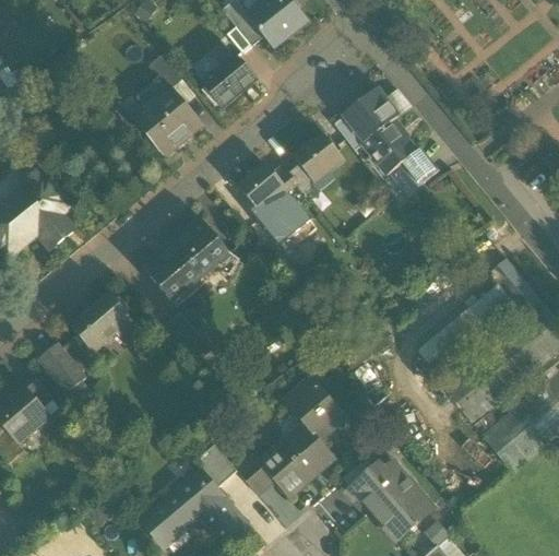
[(134,14),(146,22),(157,7),(146,0),(143,0),(134,14)]
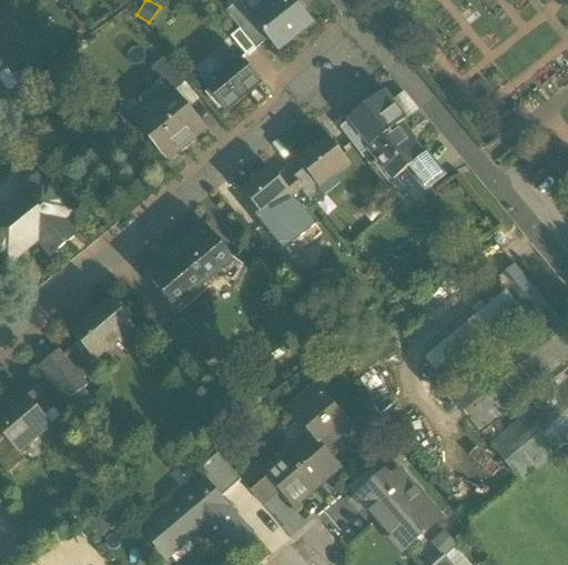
[(266,39),(277,51),(292,39),(290,36),(307,20),(311,23),(312,22),(293,0),(271,0),(265,4),(250,17),(250,18),(266,39)]
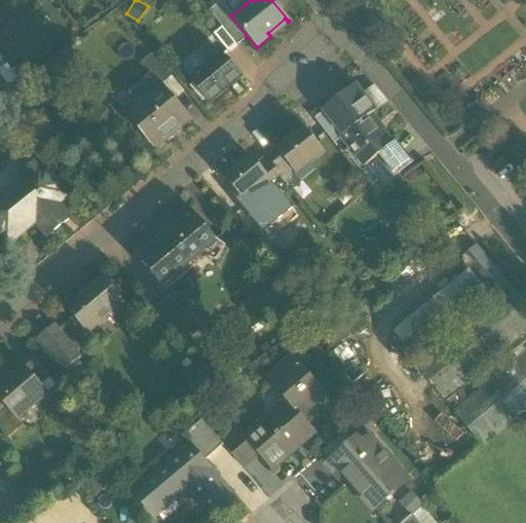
[(213,33),(228,51),(247,36),(231,16),(231,15),(220,2),(210,9),(222,25),(213,33)]
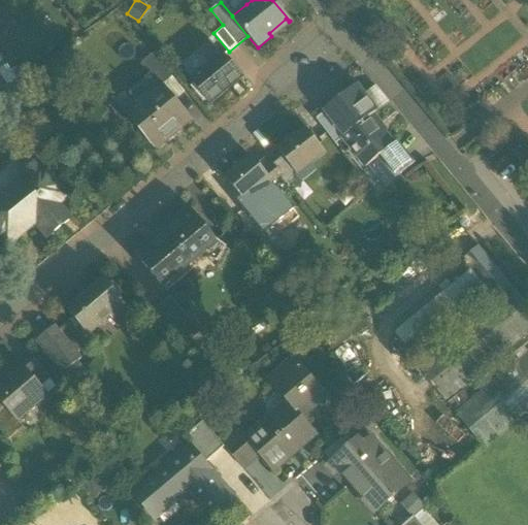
[(269,33),(271,36),(289,22),(286,19),(269,33)]
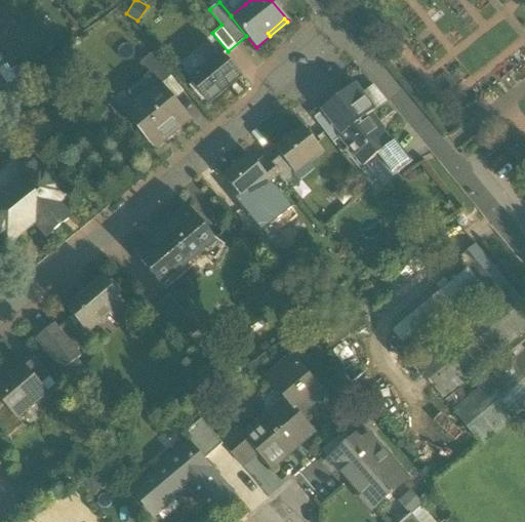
[(178,64),(190,77),(191,76),(201,67),(208,62),(197,48),(178,64)]
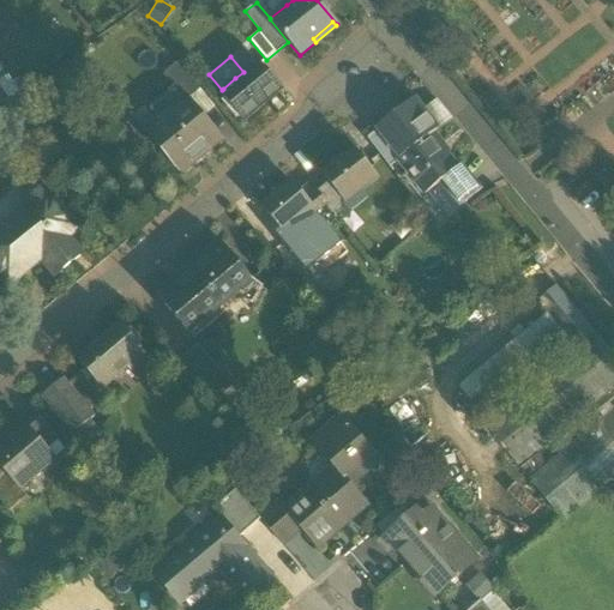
[(175,83),(186,96),(188,94),(199,85),(178,59),(164,70),(175,83)]
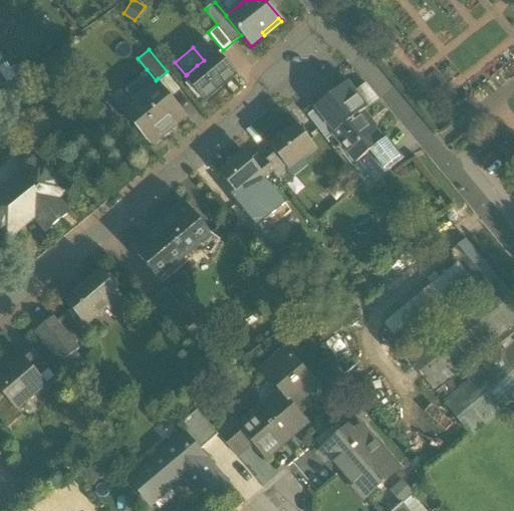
[(186,75),(205,99),(235,74),(216,50),(204,60),(197,65),(201,70),(191,79),(187,74),(186,75)]
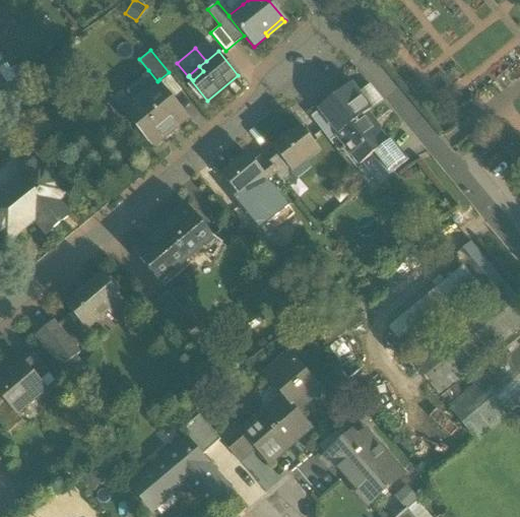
[(199,66),(189,75),(193,80),(203,71),(199,66)]
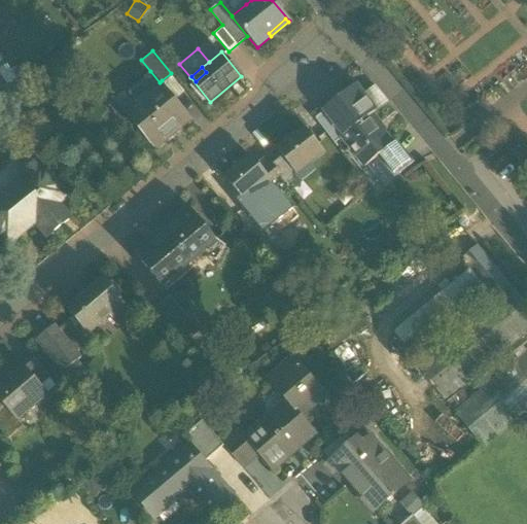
[(0,89),(5,85),(8,83),(0,70),(0,89)]
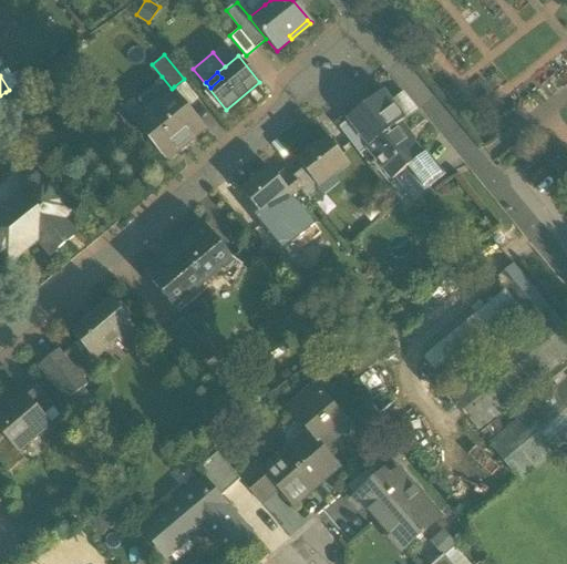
[(134,119),(166,160),(206,126),(189,105),(174,86),(172,89),(162,77),(136,98),(145,110),(134,119)]
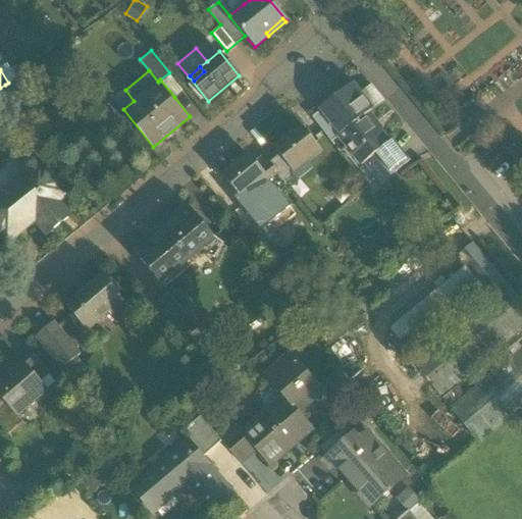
[(169,72),(160,80),(174,97),(184,90),(169,72)]
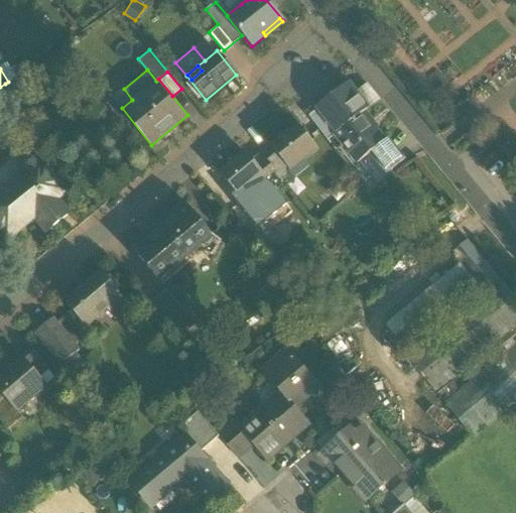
[(308,114),(328,139),(335,133),(365,109),(365,110),(368,107),(356,91),(350,83),(308,114)]
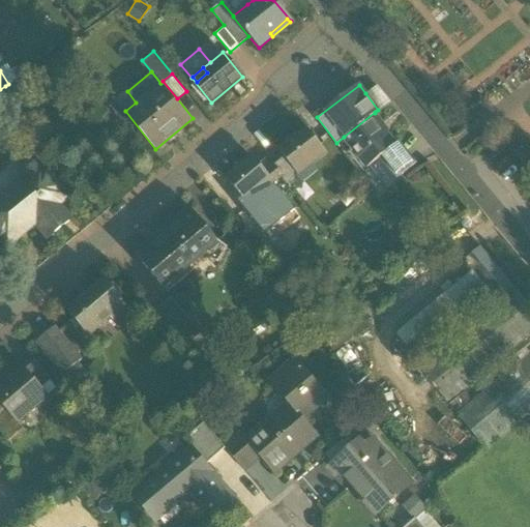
[(365,93),(378,110),(390,100),(377,85),(365,93)]
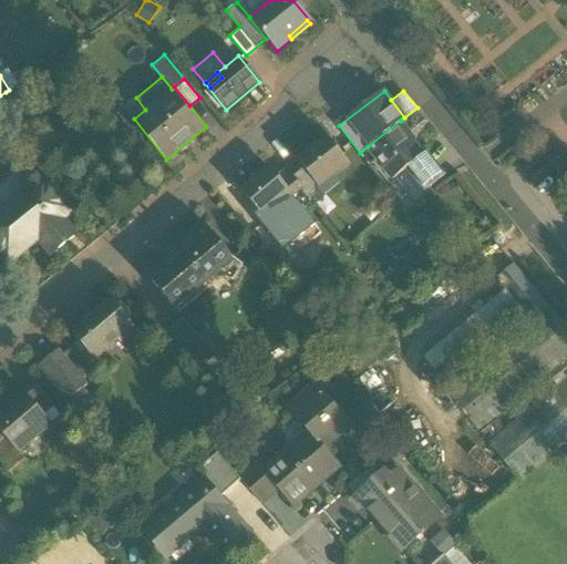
[(368,146),(393,178),(405,167),(423,154),(406,133),(410,131),(401,121),(401,120),(368,146)]
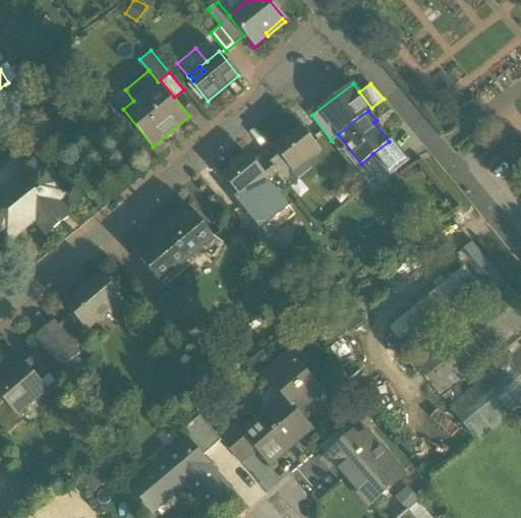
[(288,164),(292,169),(294,168),(292,165),(301,158),(302,161),(306,158),(320,149),(301,124),(274,145),(275,146),(288,164)]
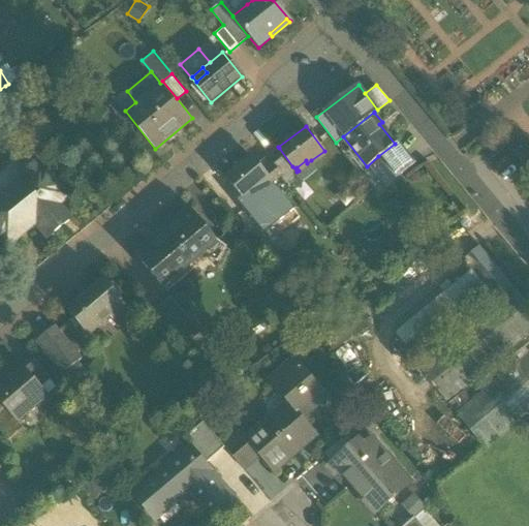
[(390,171),(395,177),(415,161),(399,141),(395,144),(378,156),(390,171)]
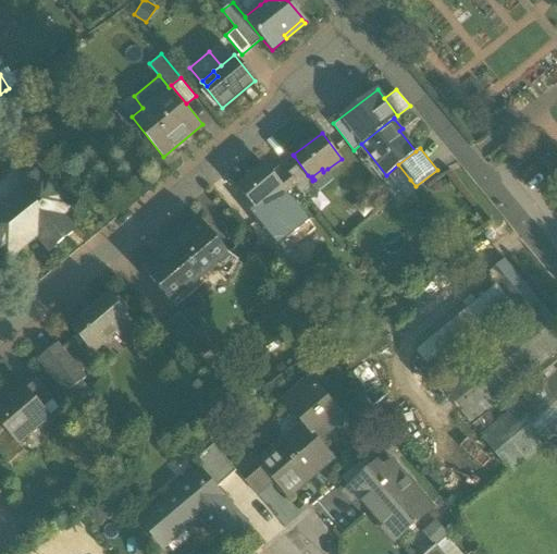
[(282,164),(297,183),(308,175),(294,156),(282,164)]
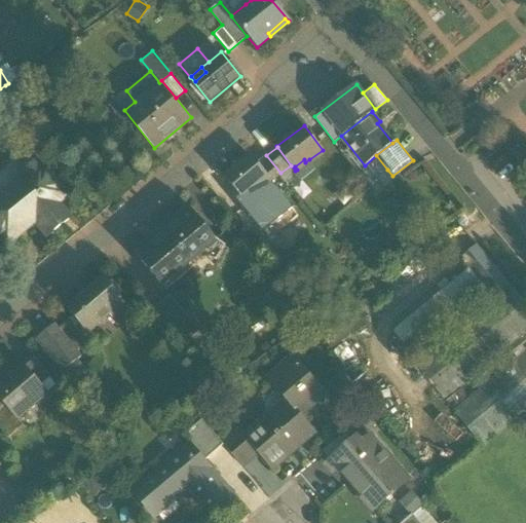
[(242,195),(247,201),(271,181),(280,173),(266,155),(257,163),(250,155),(225,175),(242,195)]
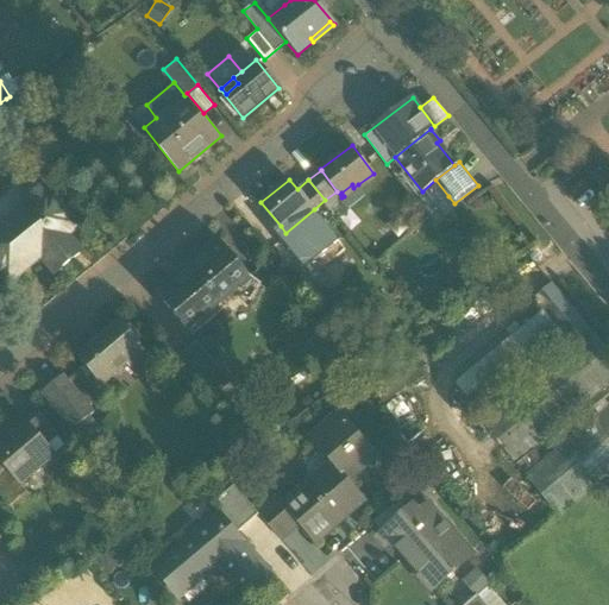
[(435,180),(422,191),(434,207),(449,196),(435,180)]
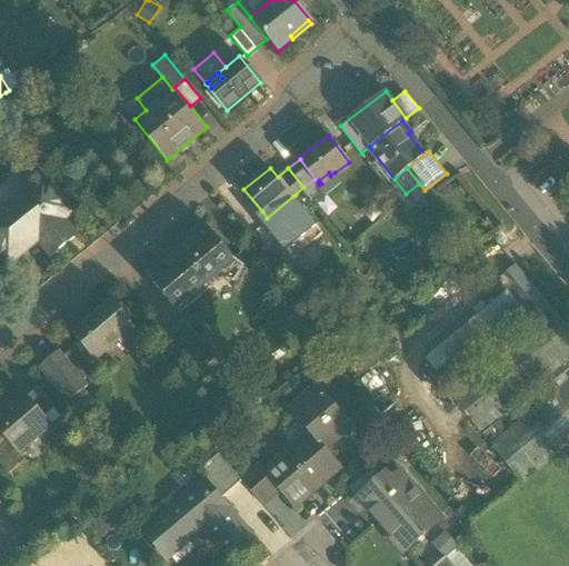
[(42,176),(39,171),(32,169),(27,171),(23,177),(25,182),(29,188),(3,208),(6,211),(0,216),(0,254),(8,264),(39,239),(45,246),(51,240),(59,248),(76,234),(63,218),(73,210),(45,175),(42,176)]
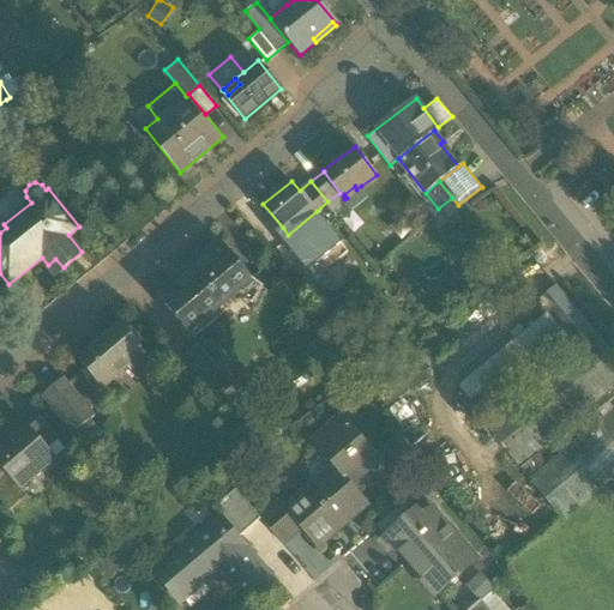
[(347,198),(344,199),(351,209),(368,197),(361,186),(356,189),(355,186),(344,194),(347,198)]
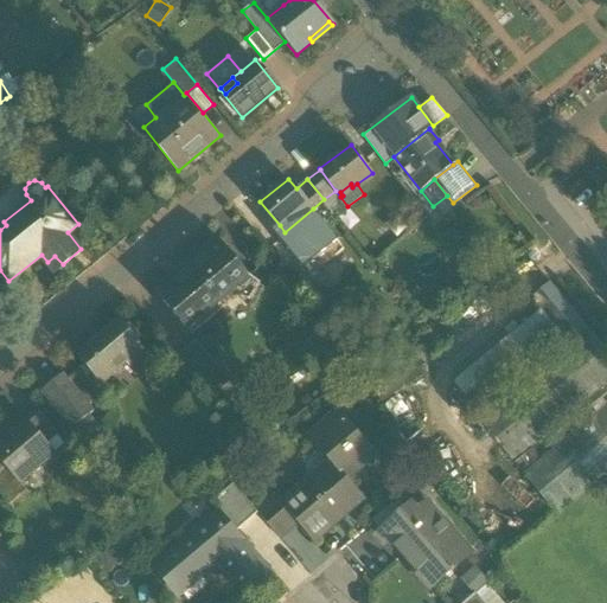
[(336,191),(324,199),(328,206),(340,197),(336,191)]
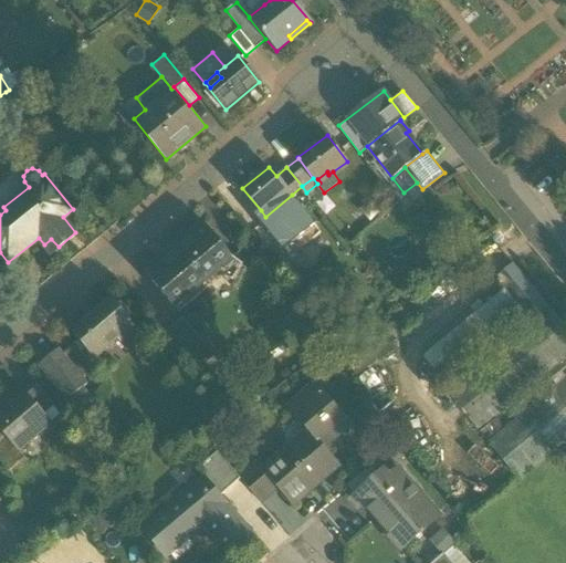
[(314,222),(292,195),(265,217),(261,210),(257,214),(274,236),(290,222),(300,233),(314,222)]
